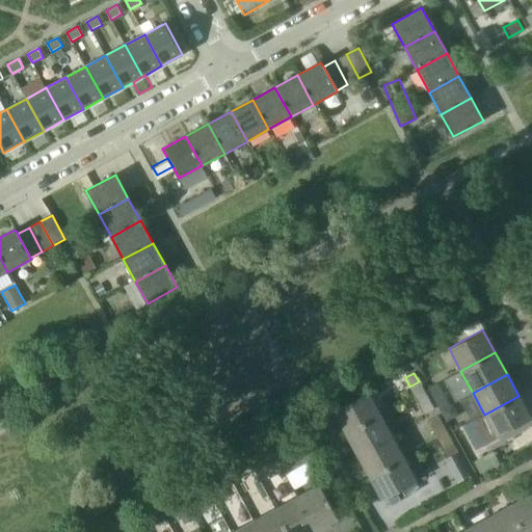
[(419,381),(409,387),(415,396),(424,391),(419,381)]
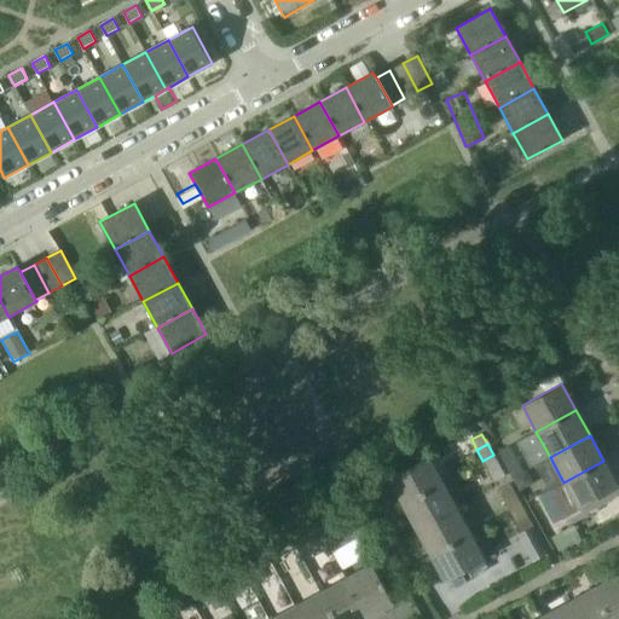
[(493,455),(482,461),(489,472),(499,466),(493,455)]
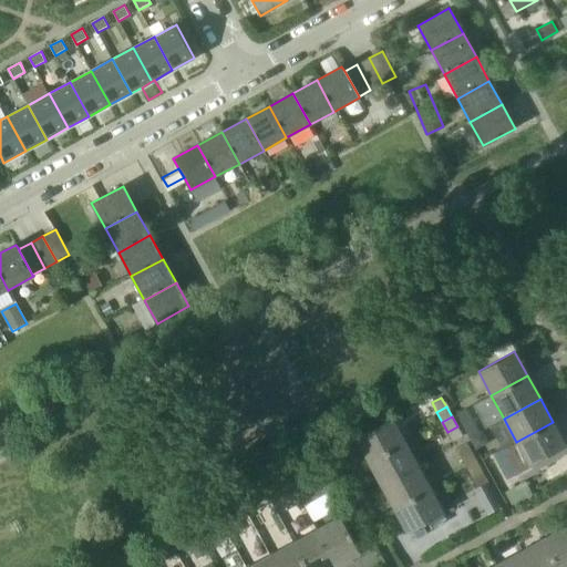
[(392,418),(356,437),(369,462),(405,442),(392,418)]
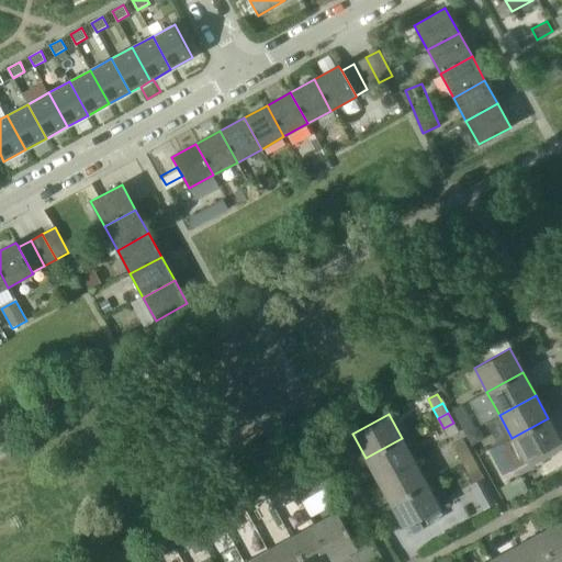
[(548,418),(512,438),(525,461),(561,442),(548,418)]
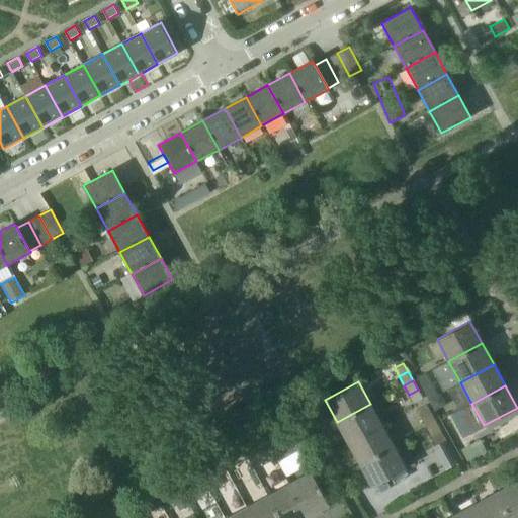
[(418,390),(409,395),(414,403),(422,399),(418,390)]
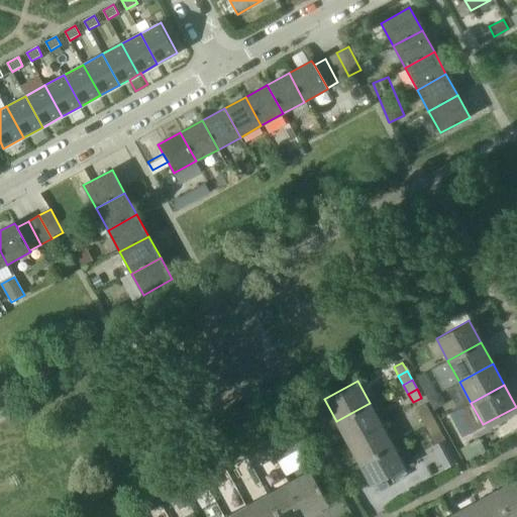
[(370,403),(336,421),(348,442),(381,424),(370,403)]
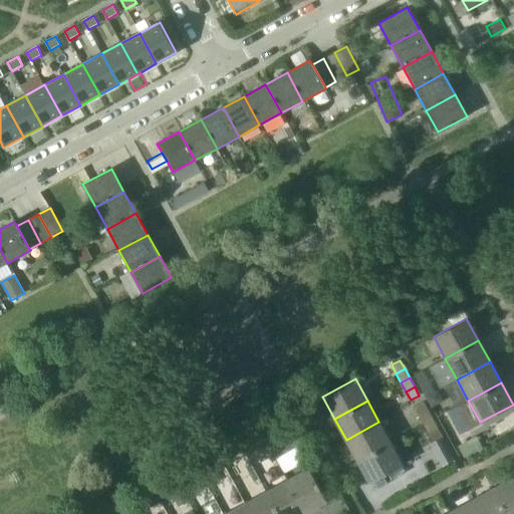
[(423,403),(415,407),(419,416),(428,411),(423,403)]
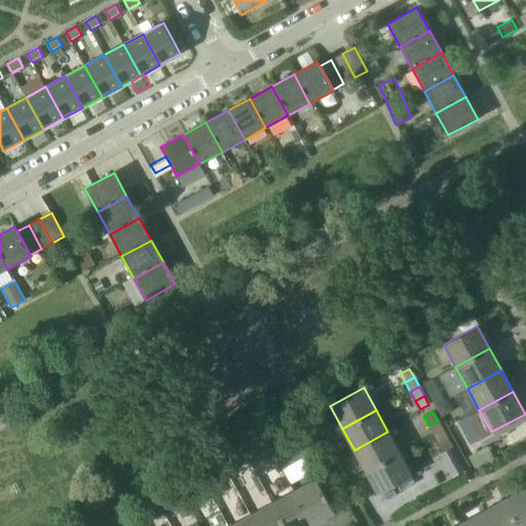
[(438,420),(428,425),(434,435),(443,429),(438,420)]
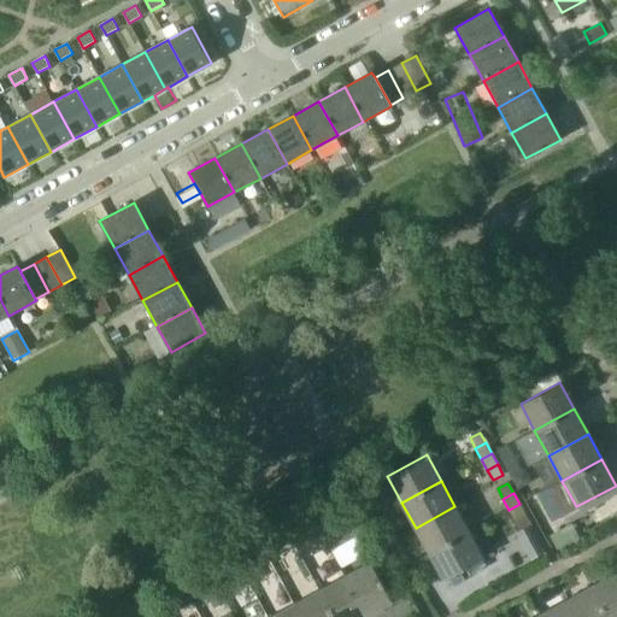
[(519,504),(509,510),(515,521),(526,515),(519,504)]
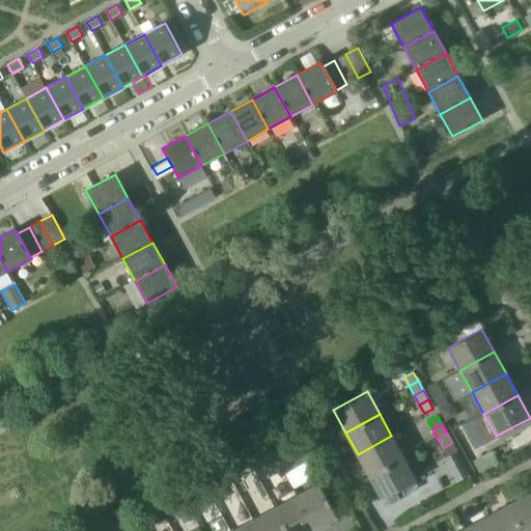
[(391,436),(358,454),(369,476),(403,457),(391,436)]
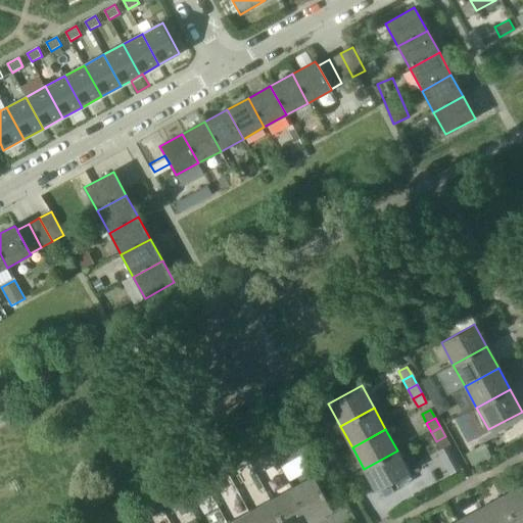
[(445,436),(436,441),(441,449),(450,445),(445,436)]
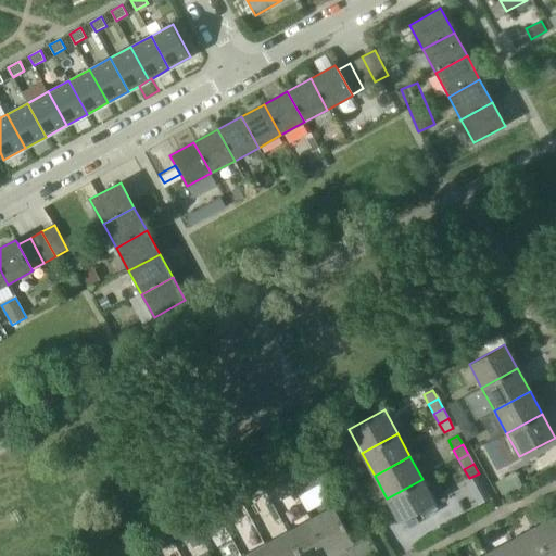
[(303,471),(294,476),(300,485),(308,480),(303,471)]
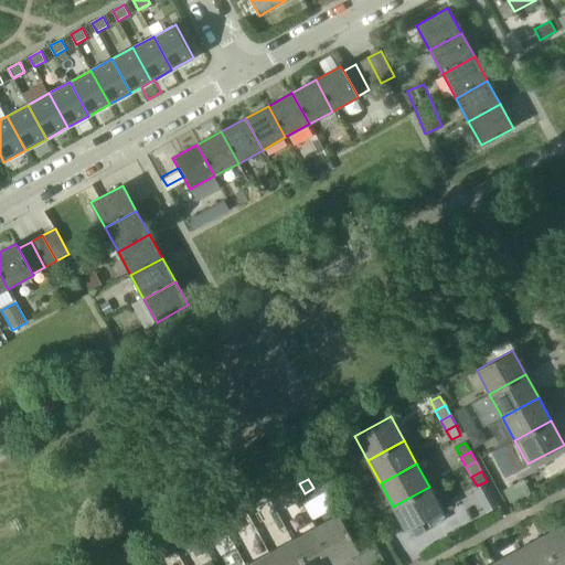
[(299,483),(288,490),(294,500),(305,493),(299,483)]
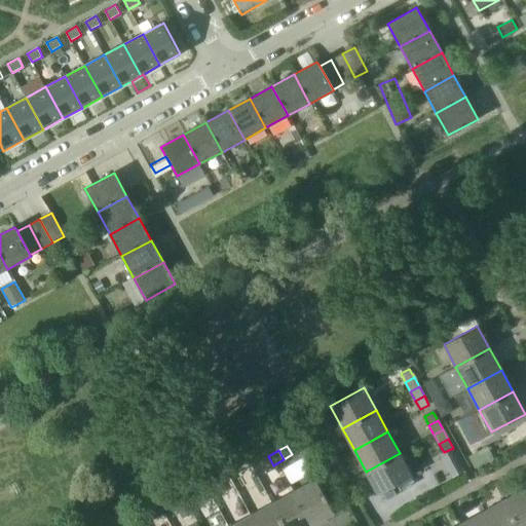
[(400,453),(366,472),(378,494),(412,476),(400,453)]
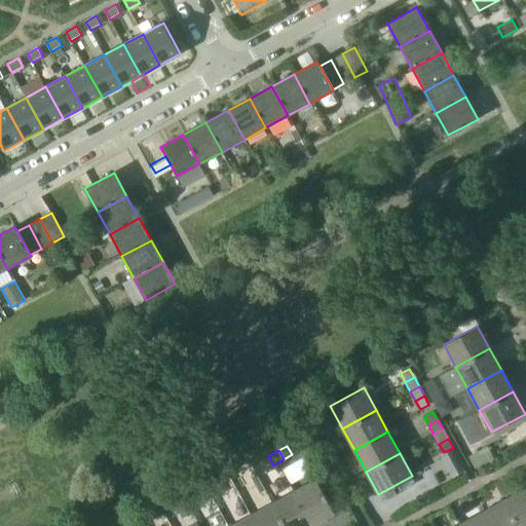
[(268,456),(260,460),(264,470),(273,465),(268,456)]
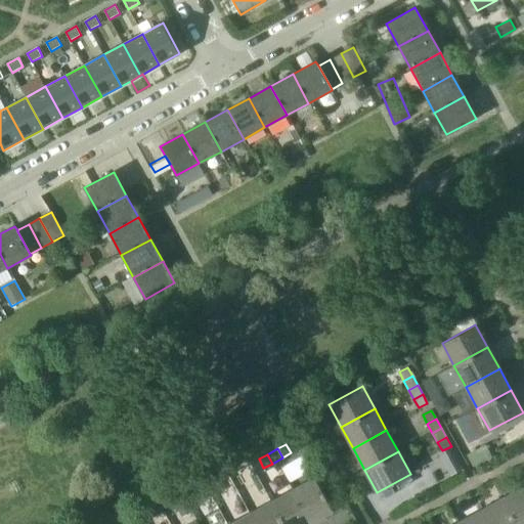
[(315,477),(292,489),(310,523),(333,511),(315,477)]
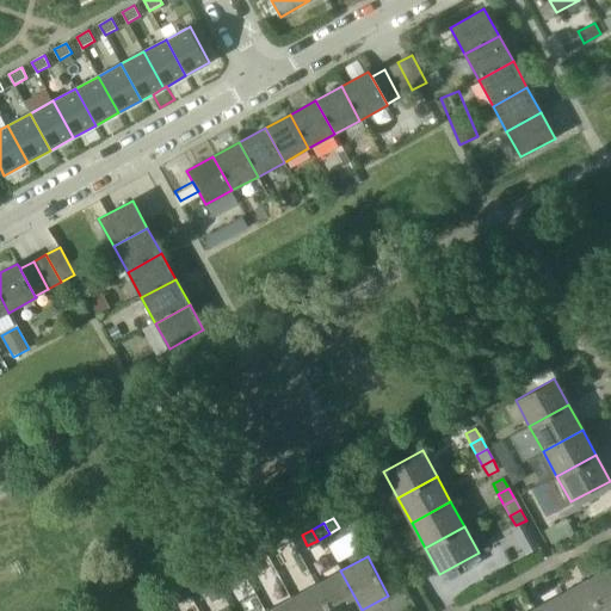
[(258,559),(247,565),(253,575),(264,569),(258,559)]
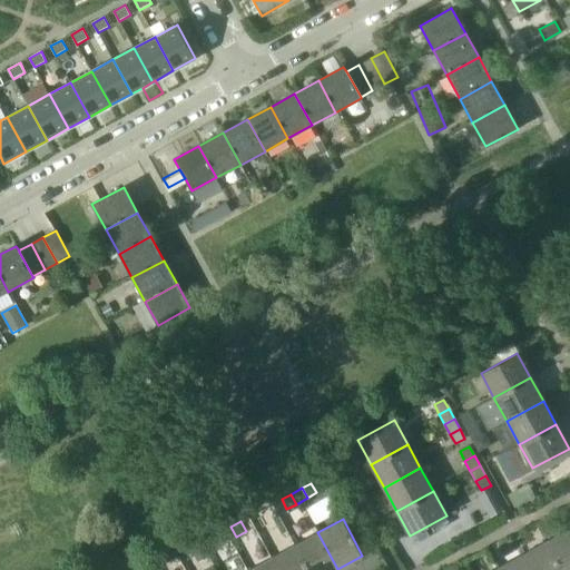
[(231,527),(220,532),(226,542),(236,537),(231,527)]
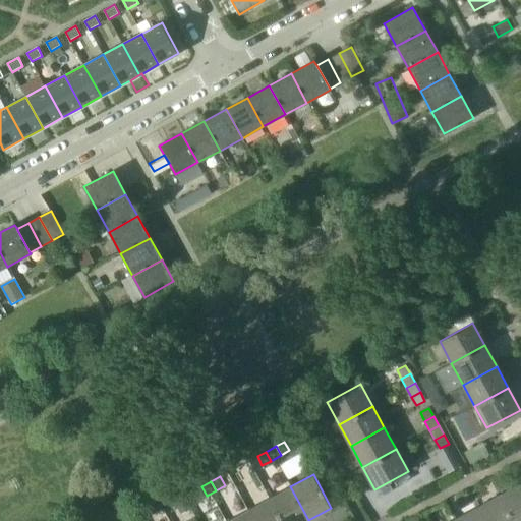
[(520,520),(520,484),(520,483),(499,496),(512,520),(520,520)]
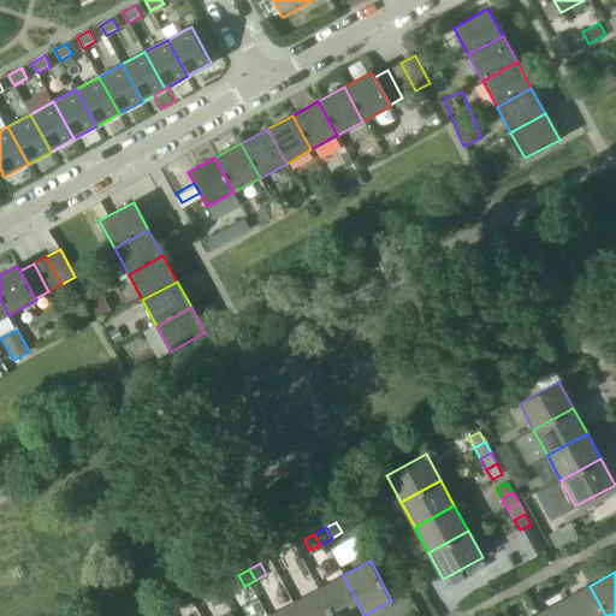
[(238,575),(227,581),(234,592),(244,586),(238,575)]
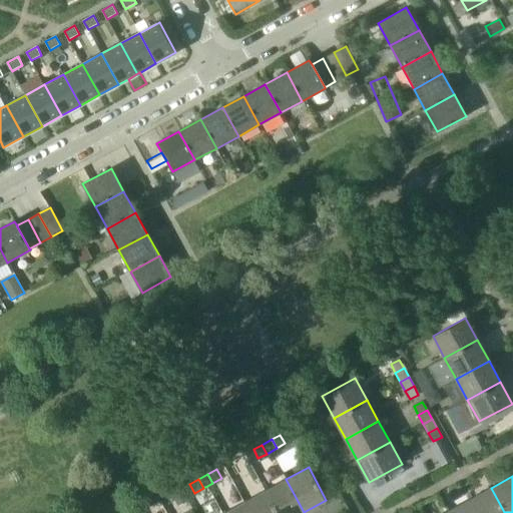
[(286,479),(265,491),(277,512),(302,512),(304,512),(286,479)]
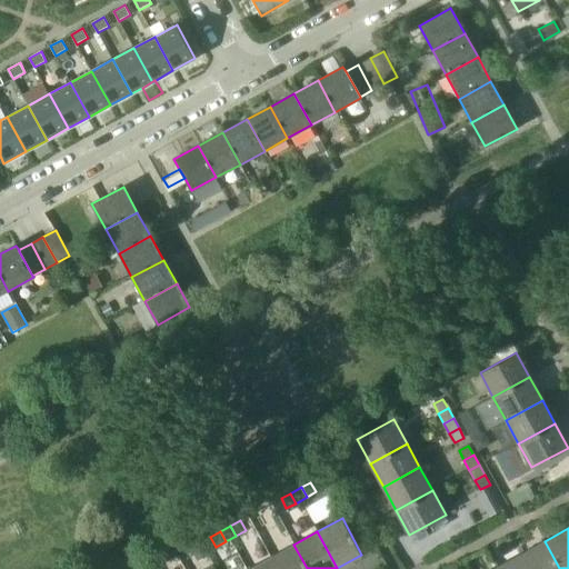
[(559,568),(545,541),(521,553),(529,568),(559,568)]
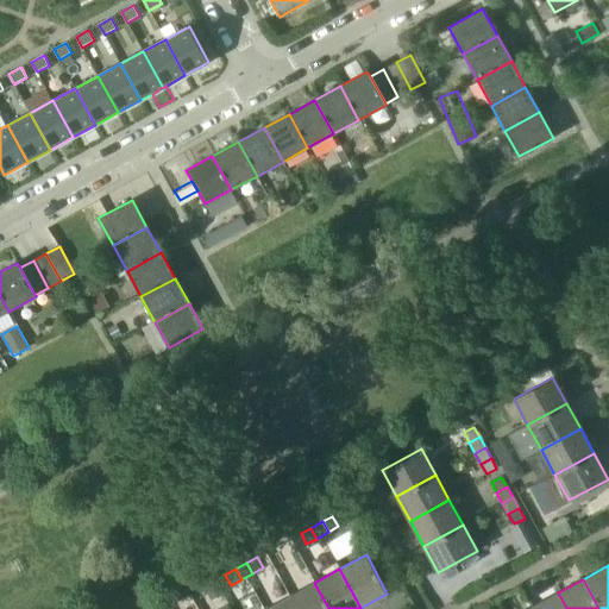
[(328,608),(314,583),(289,596),(296,608),(328,608)]
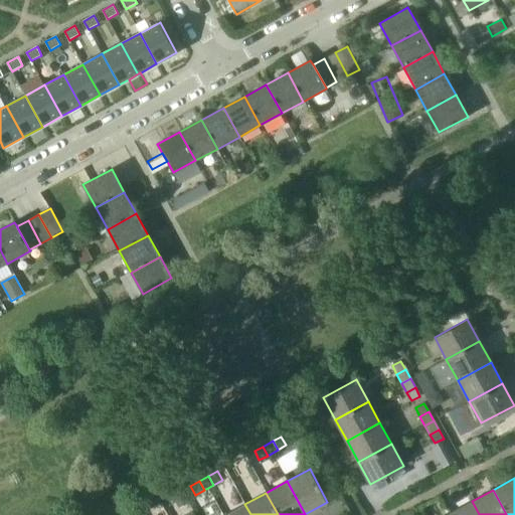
[(479,514),(472,501),(451,513),(452,514),(479,514)]
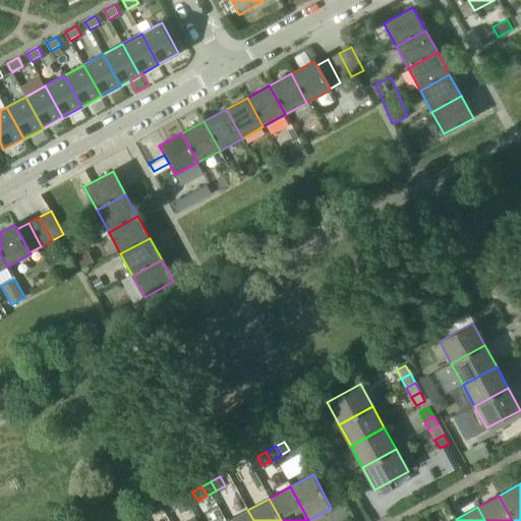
[(253,520),(247,510),(228,520),(253,520)]
